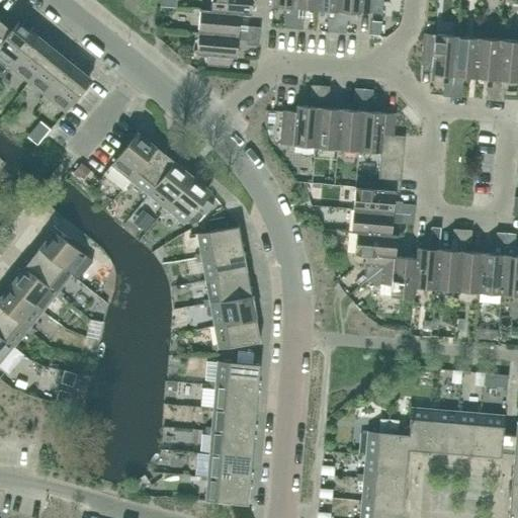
[(251,0),(210,0),(210,11),(240,13),(240,14),(251,15),(251,0)]
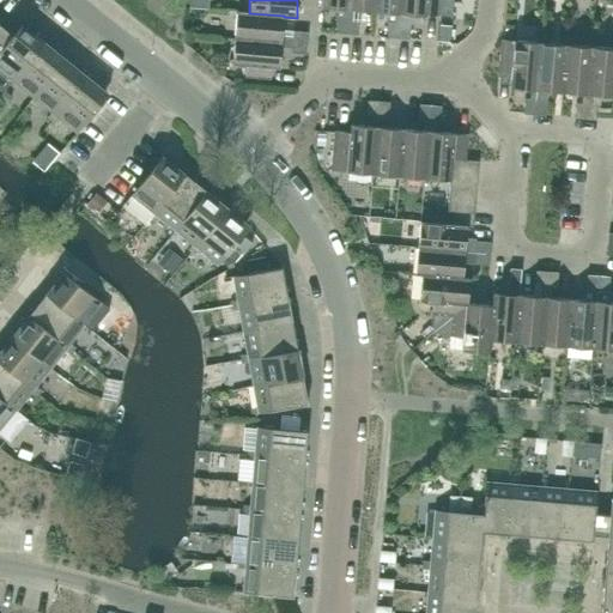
[(375,0),(349,0),(349,10),(375,12),(375,0)]
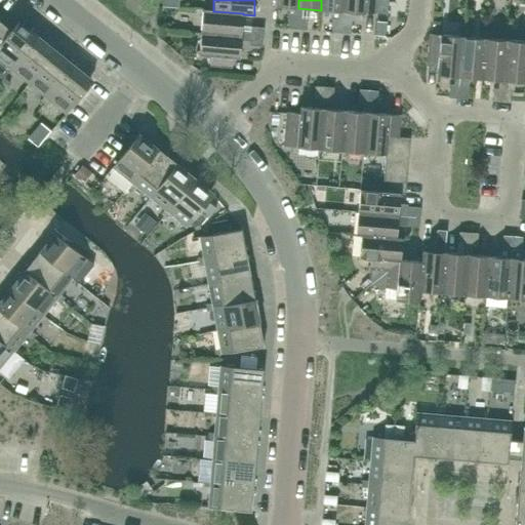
[(342,11),(344,0),(321,0),(321,10),(342,11)]
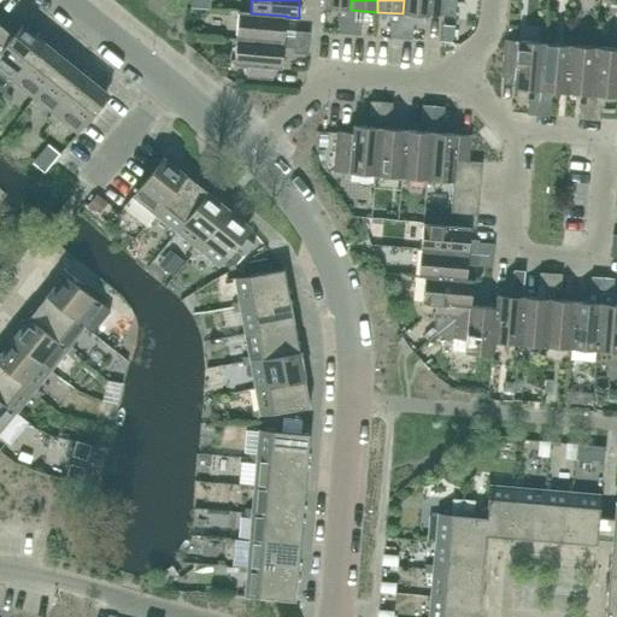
[(404,0),(403,13),(429,16),(442,16),(442,7),(442,0),(404,0)]
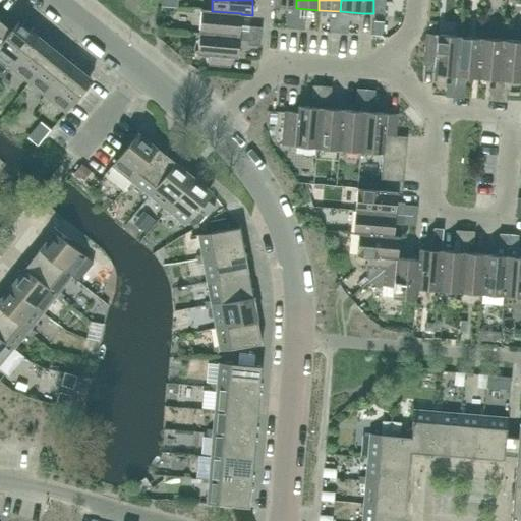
[(212,11),(200,10),(198,33),(239,36),(241,14),(241,13),(212,11)]
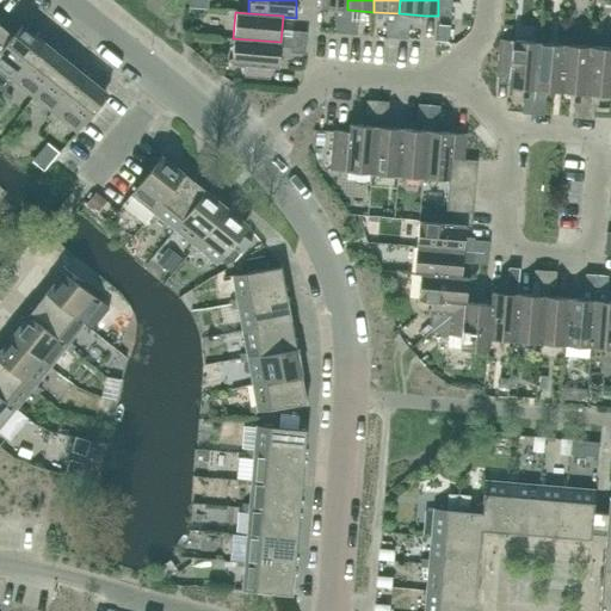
[(345,34),(346,18),(335,18),(334,34),(345,34)]
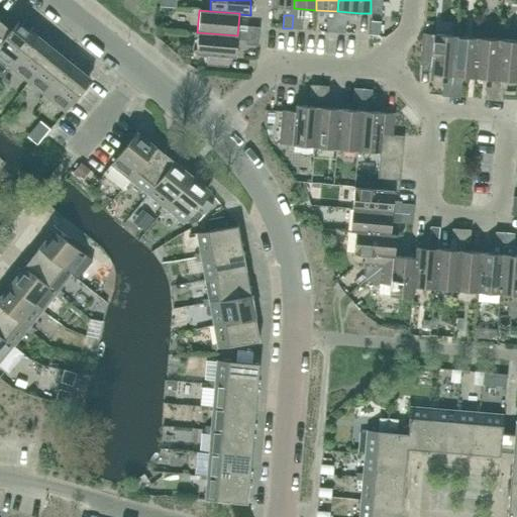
[(301,29),(303,16),(293,15),(292,28),(301,29)]
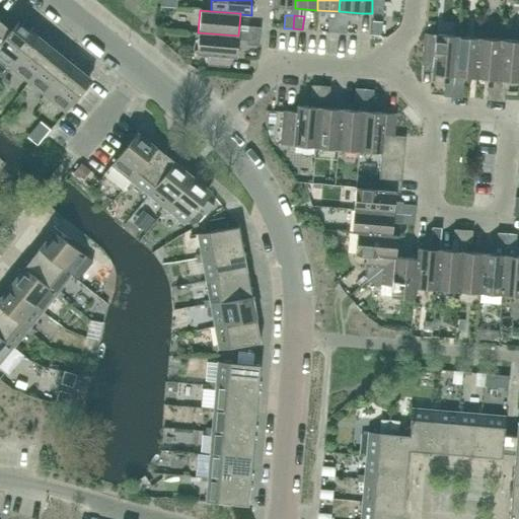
[(337,32),(338,19),(328,18),(327,31),(337,32)]
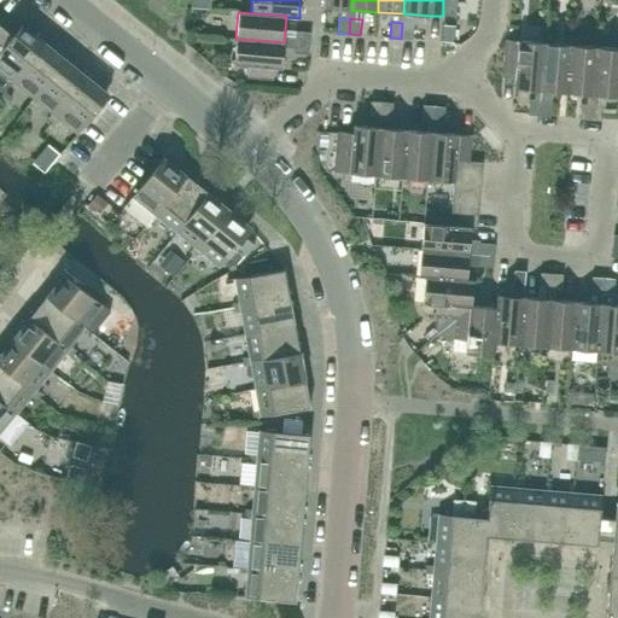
[(412,40),(414,24),(402,23),(401,39),(412,40)]
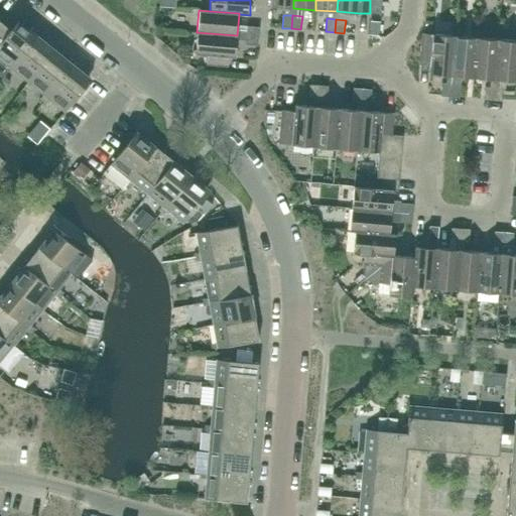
[(0,42),(10,30),(10,29),(0,21),(0,42)]
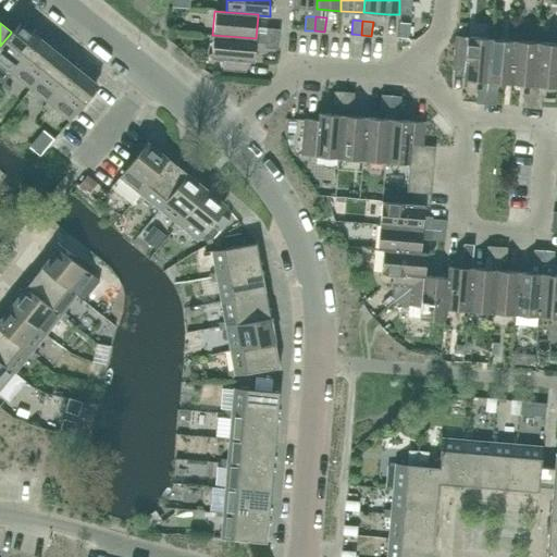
[(11,33),(0,46),(0,82),(2,84),(4,81),(7,78),(39,38),(32,32),(28,35),(16,25),(11,32),(11,33)]
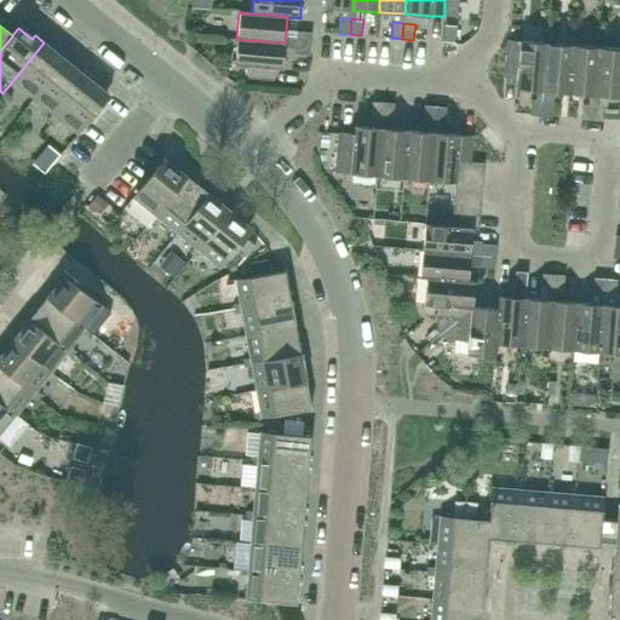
[(310,44),(311,33),(296,32),(294,42),(310,44)]
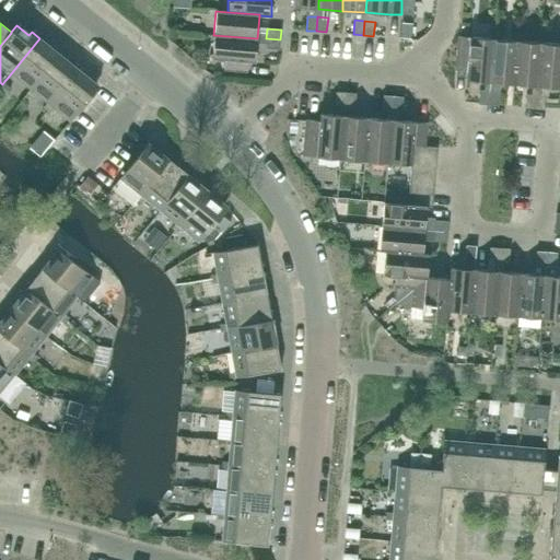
[(255,62),(257,38),(213,35),(211,58),(224,60),(223,71),(247,73),(248,61),(255,62)]
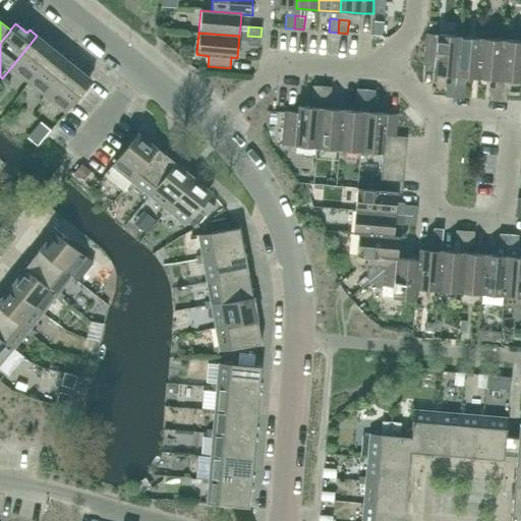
[(459,37),(437,35),(425,34),(423,65),(433,66),(433,74),(456,76),(459,37)]
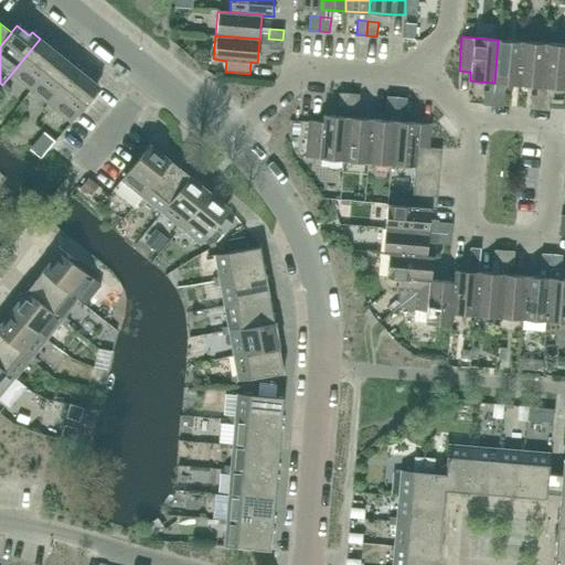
[(44,49),(48,45),(40,39),(7,80),(10,82),(14,76),(31,89),(56,59),(44,49)]
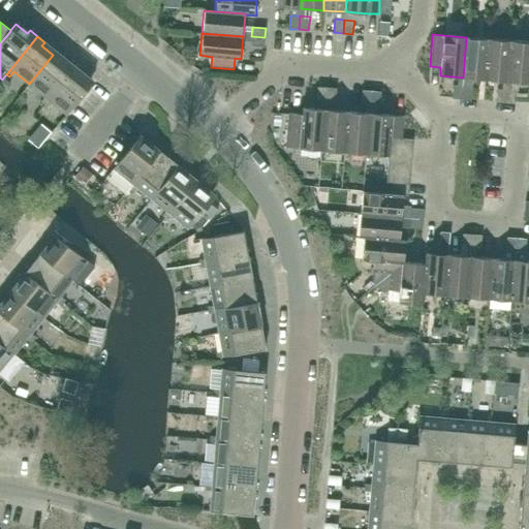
[(263,48),(265,37),(251,36),(250,47),(263,48)]
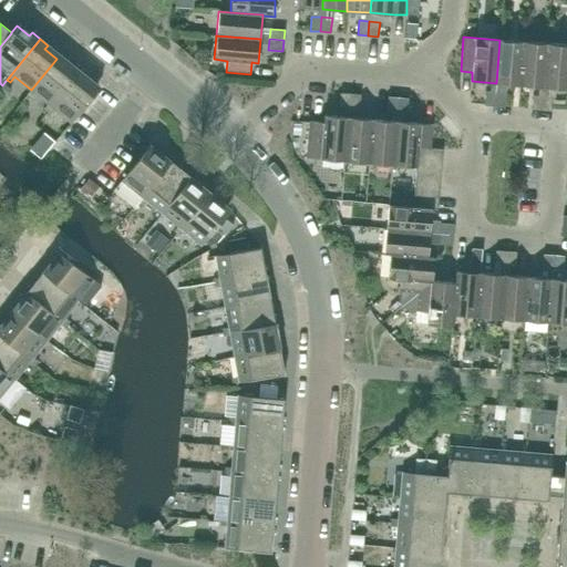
[(521,85),(524,41),(500,40),(496,83),(521,85)]
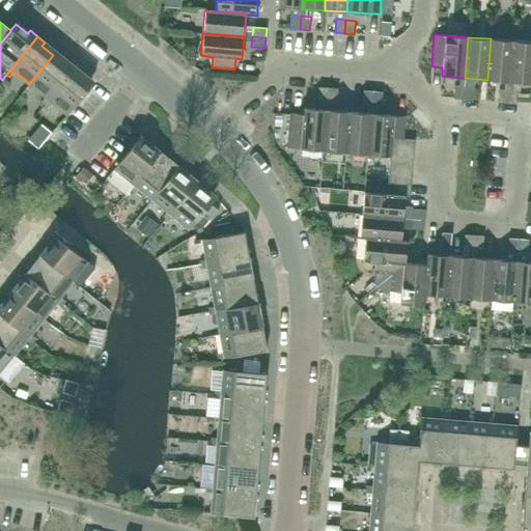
[(509,82),(512,40),(491,38),(487,80),(509,82)]
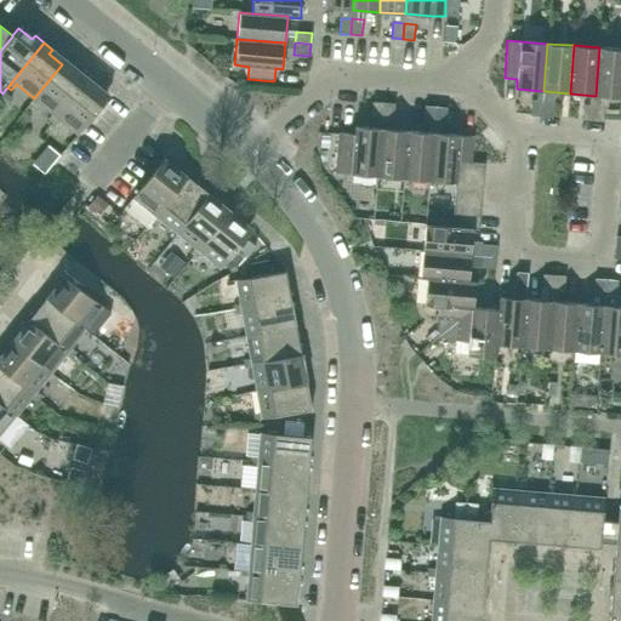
[(620,49),(599,47),(596,96),(620,97),(620,49)]
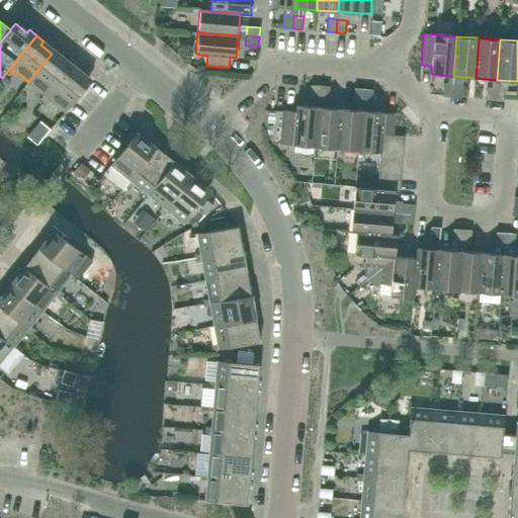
[(65,59),(62,62),(52,54),(28,82),(44,94),(39,99),(41,102),(72,65),(65,59)]
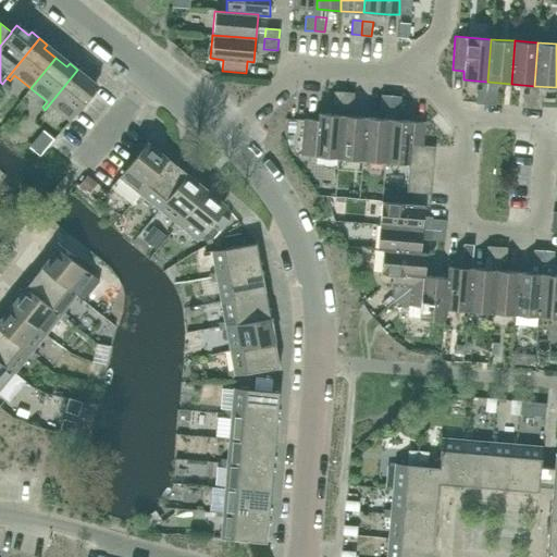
[(83,79),(86,75),(77,70),(45,110),(48,112),(52,107),(70,121),(95,89),(83,79)]
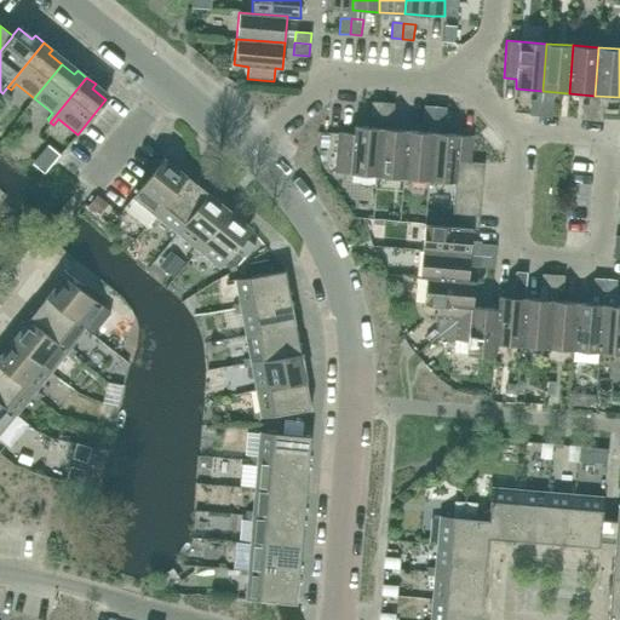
[(15,90),(0,96),(0,118),(23,107),(15,90)]
